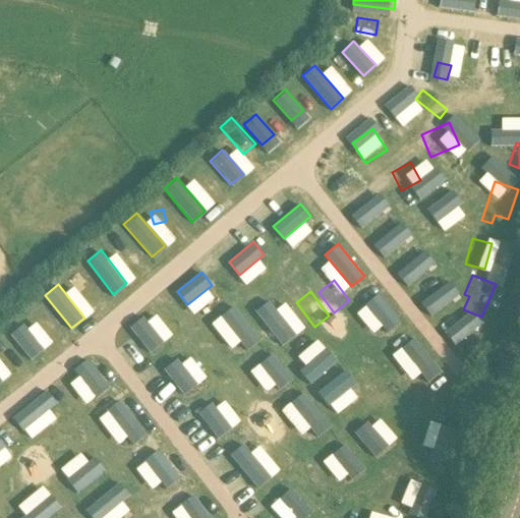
[(389,332),(401,321),(379,293),(365,303),(389,332)]
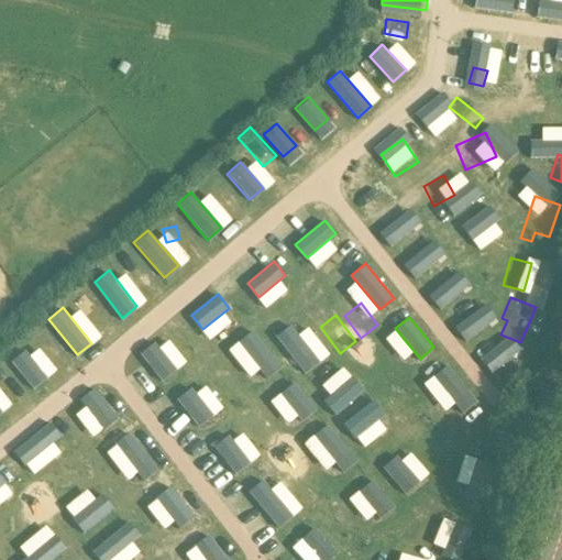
[(42,324),(23,340),(31,349),(50,332),(42,324)]
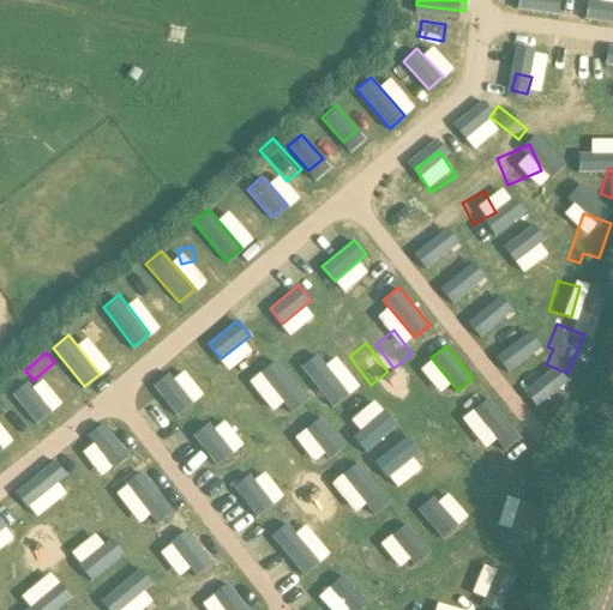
[(307,400),(276,360),(260,372),(292,412),(307,400)]
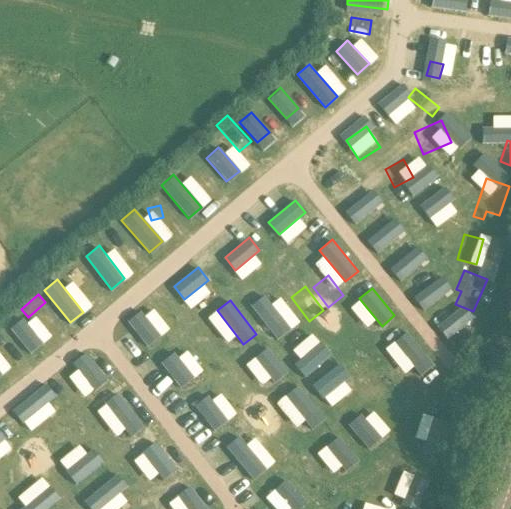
[(351,328),(343,333),(352,346),(373,331),(357,309),(344,318),(351,328)]
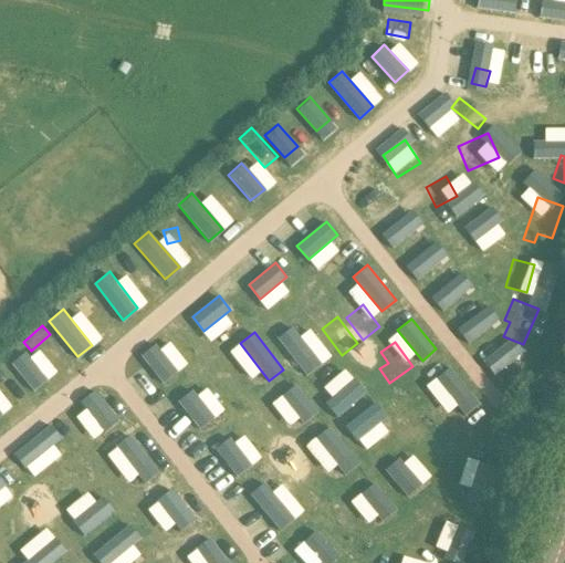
[(142,355),(164,383),(177,372),(156,344),(142,355)]
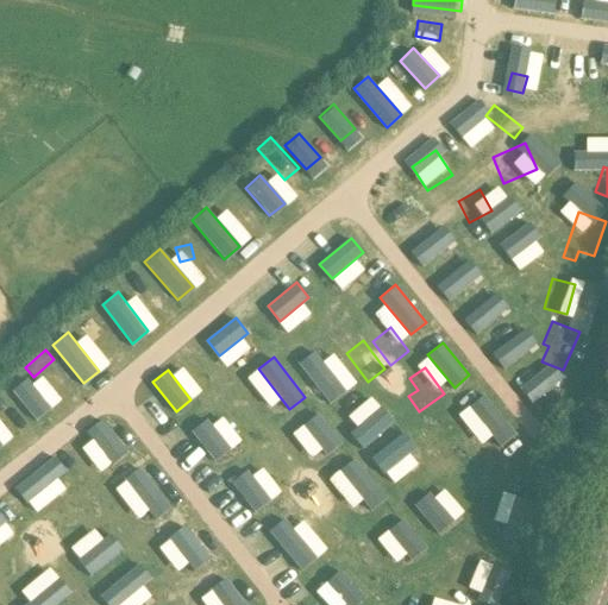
[(29,378),(13,390),(37,418),(52,407),(29,378)]
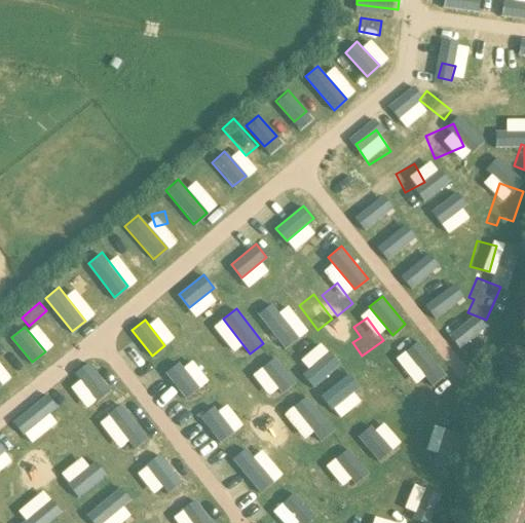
[(48,329),(37,337),(45,347),(55,339),(48,329)]
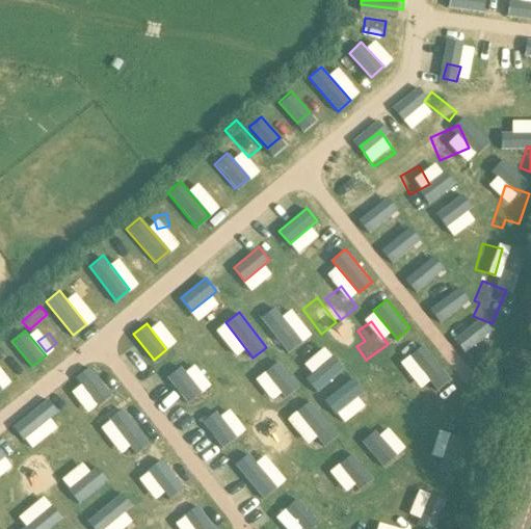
[(361,379),(369,387),(378,374),(396,388),(410,369),(386,348),(361,379)]
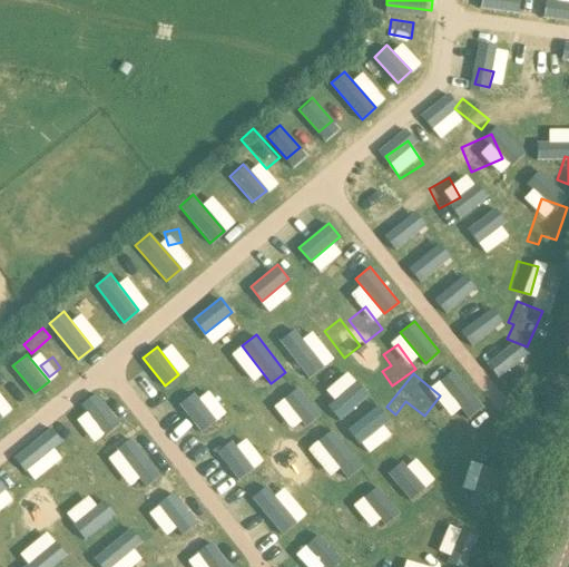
[(320,414),(298,388),(284,399),(306,427),(320,414)]
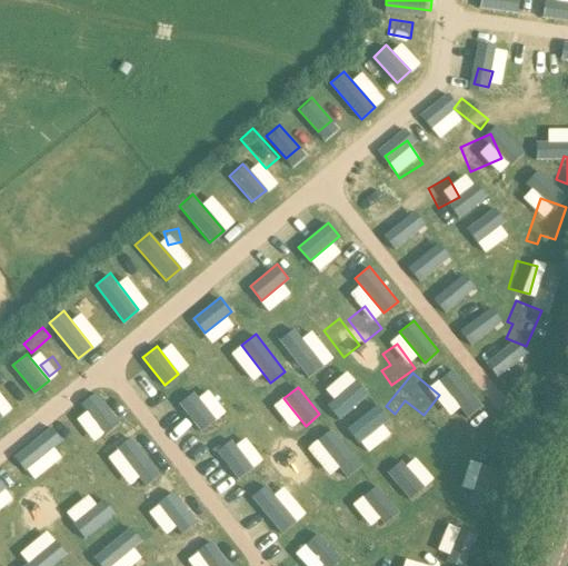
[(96,393),(81,404),(105,434),(119,423),(96,393)]
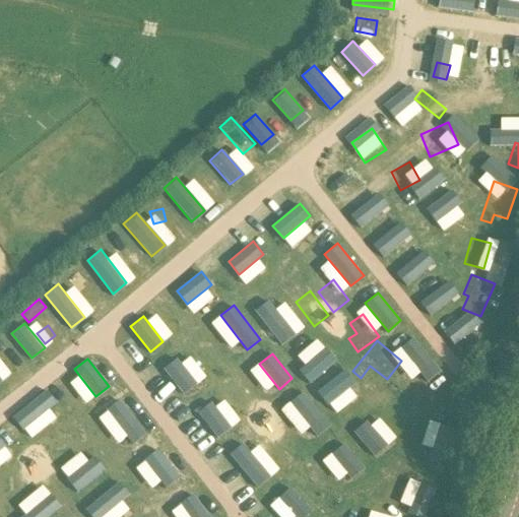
[(164,369),(184,394),(197,383),(177,359),(164,369)]
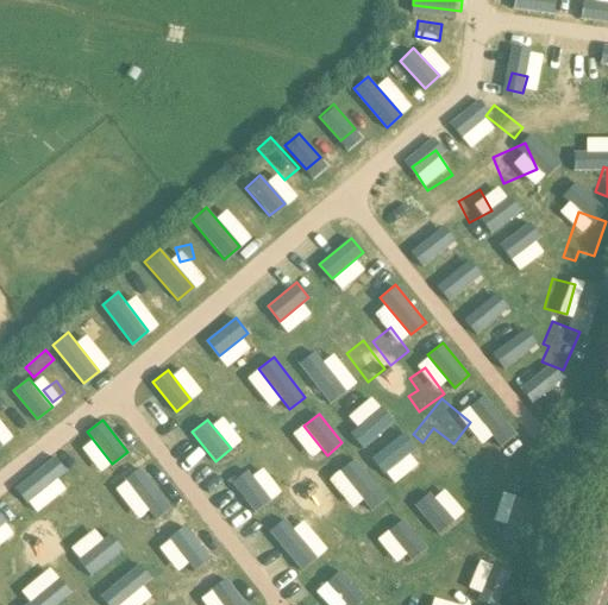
[(56,457),(17,489),(29,503),(68,471),(56,457)]
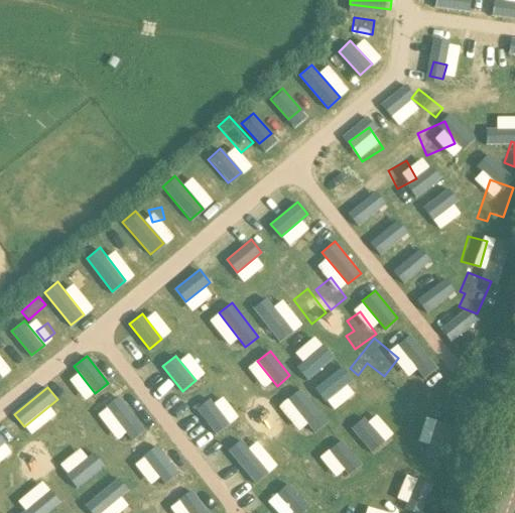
[(328,422),(301,388),(288,398),(314,432),(328,422)]
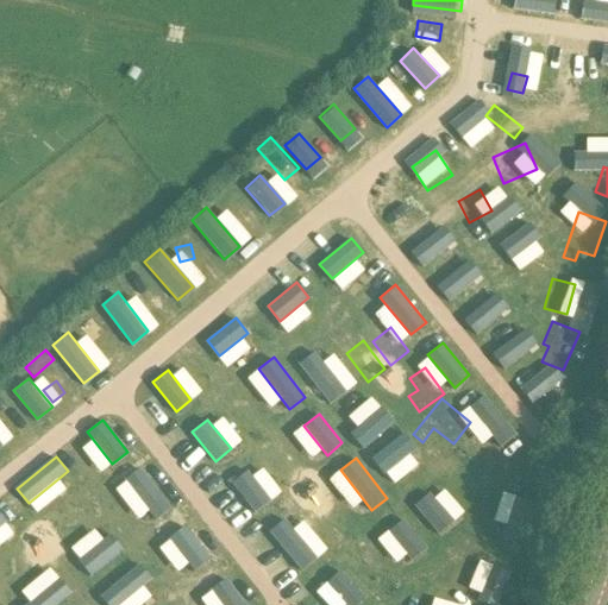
[(140,466),(125,478),(155,517),(170,505),(140,466)]
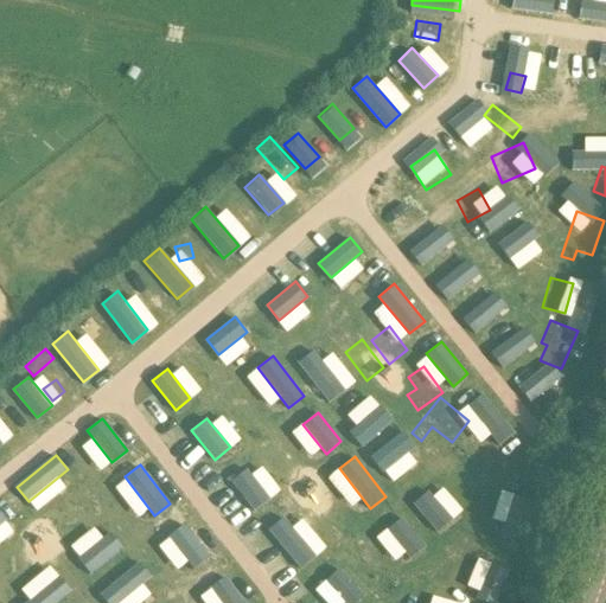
[(269,499),(247,468),(231,480),(254,510),(269,499)]
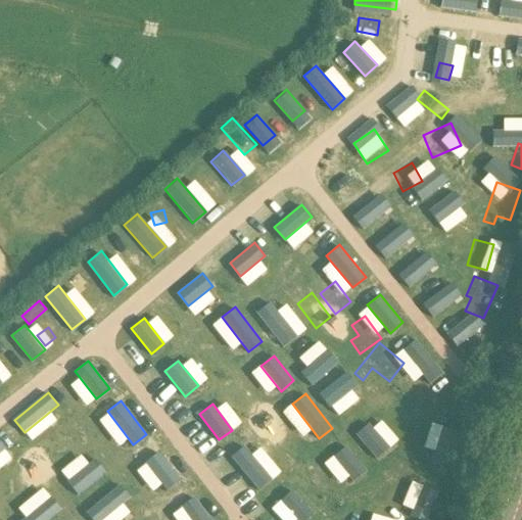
[(432,407),(413,423),(429,442),(448,426),(432,407)]
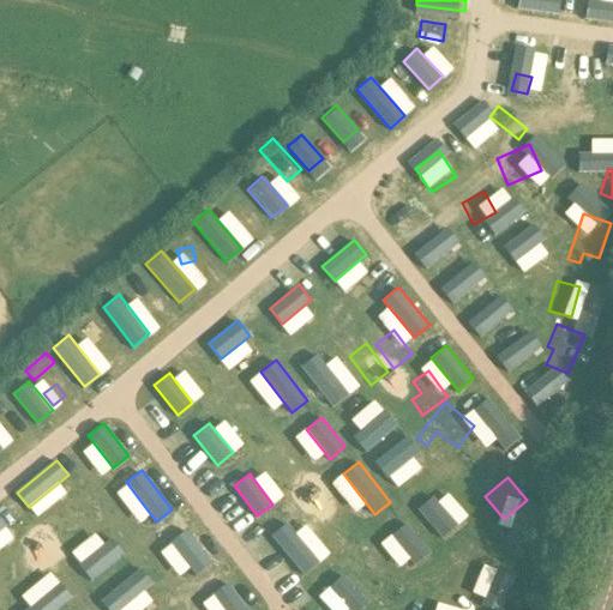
[(464,500),(478,490),(469,478),(456,488),(464,500)]
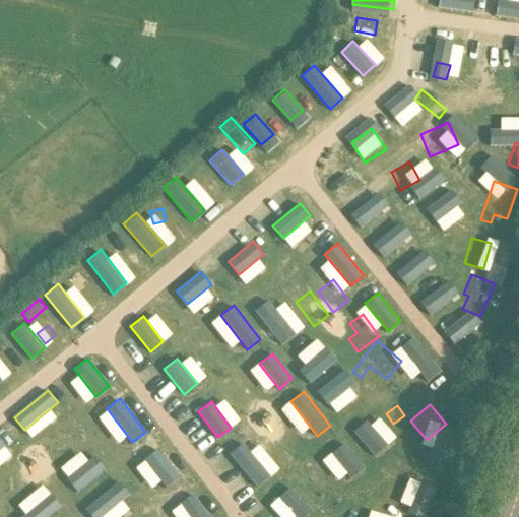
[(408,421),(398,430),(409,442),(419,434),(408,421)]
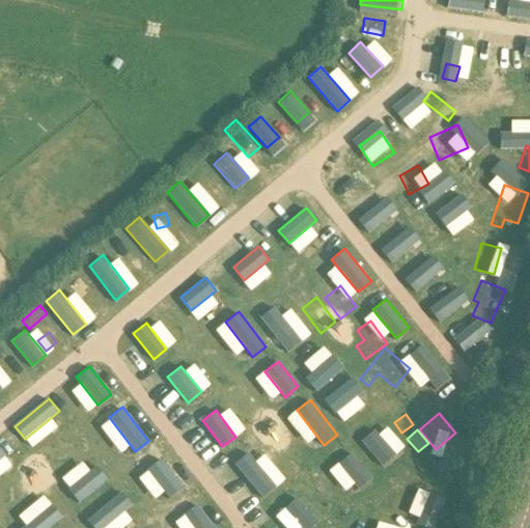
[(247,444),(256,459),(274,447),(265,433),(247,444)]
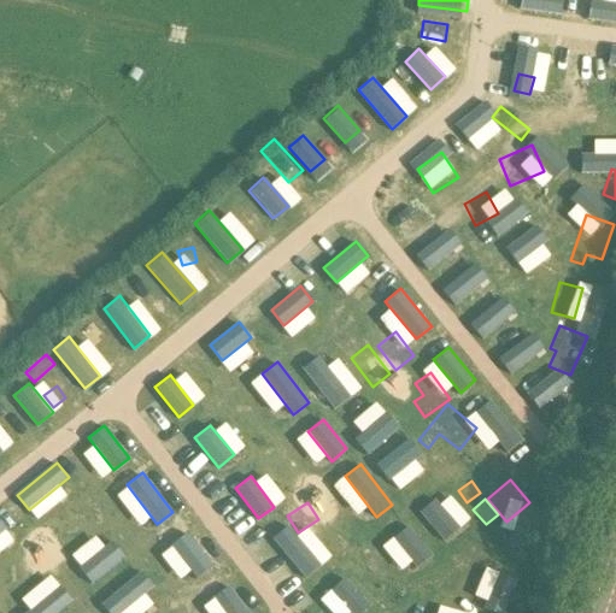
[(321,565),(288,525),(274,537),(306,577),(321,565)]
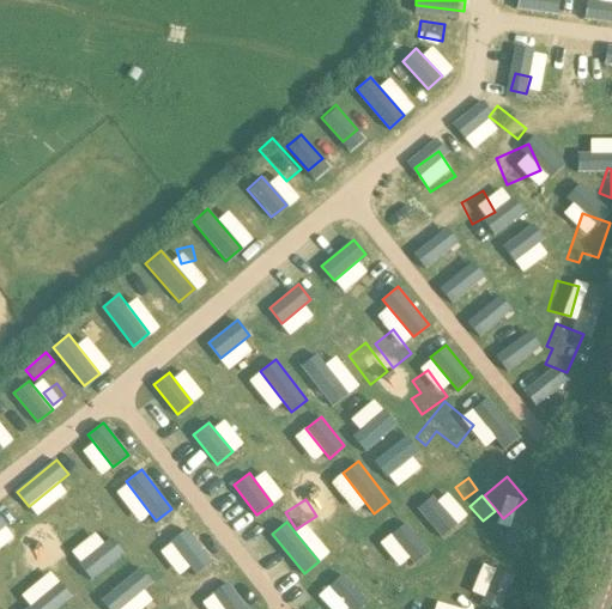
[(430,552),(406,522),(391,534),(414,564),(430,552)]
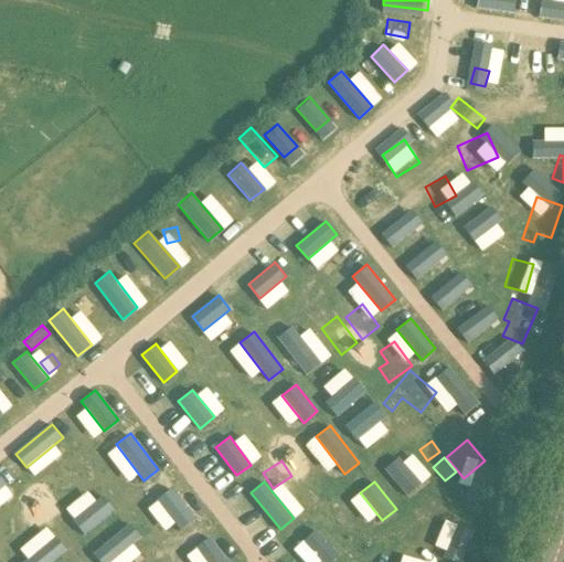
[(172,487),(157,499),(181,529),(195,518),(172,487)]
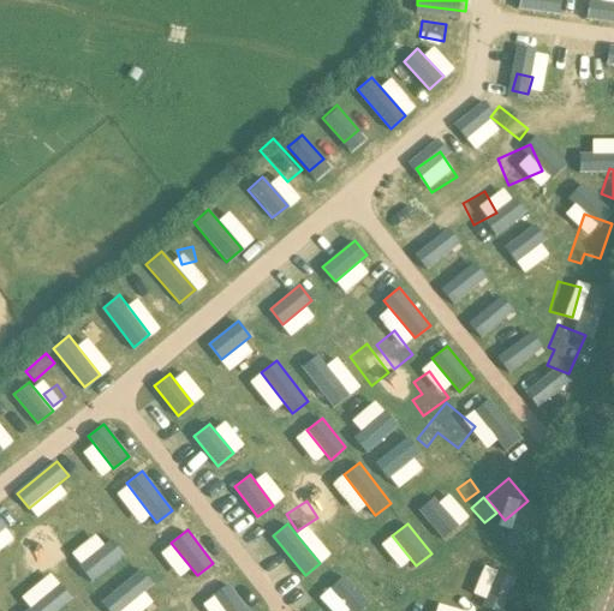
[(124,553),(112,539),(79,565),(91,580),(124,553)]
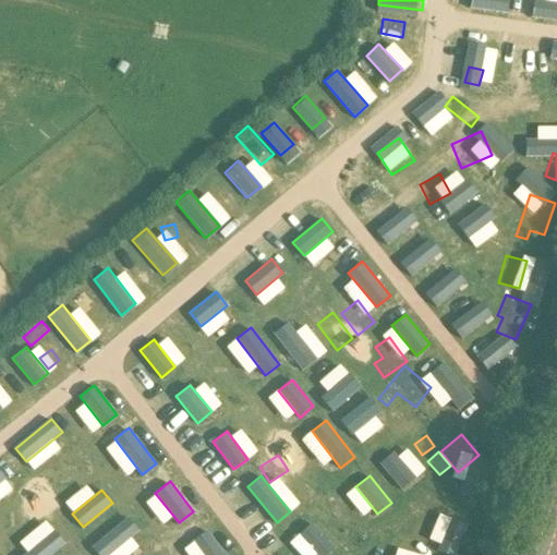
[(129,517),(93,546),(99,554),(109,554),(140,530),(129,517)]
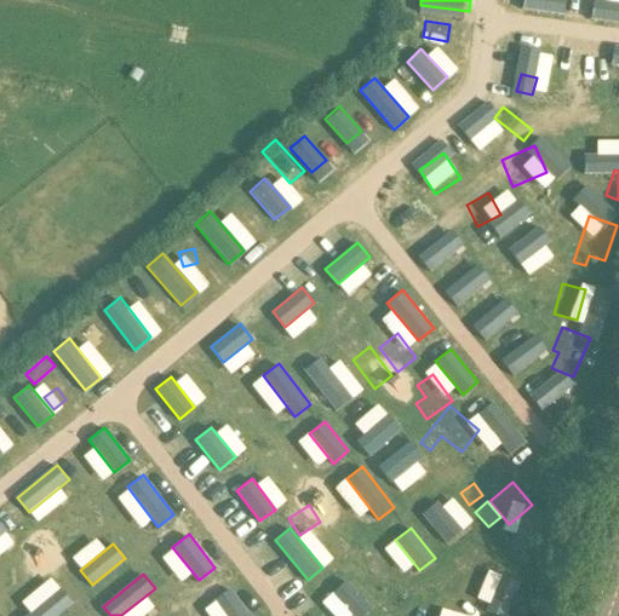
[(364,615),(372,608),(347,580),(332,593),(354,615),(364,615)]
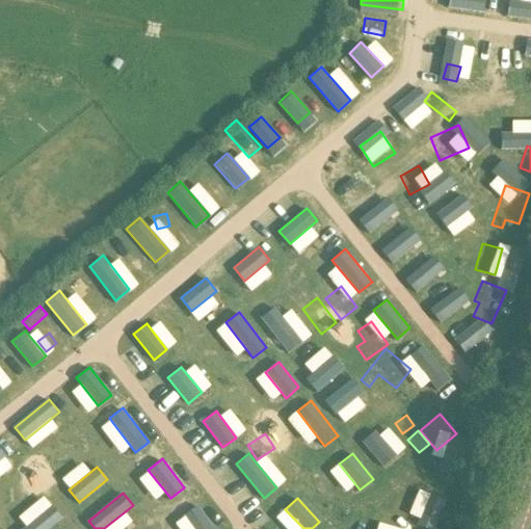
[(414,528),(425,510),(413,504),(398,528),(414,528)]
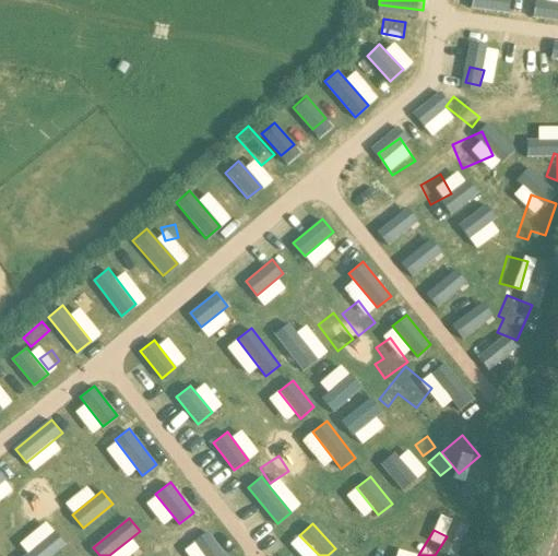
[(55,531),(24,555),(50,555),(66,544),(55,531)]
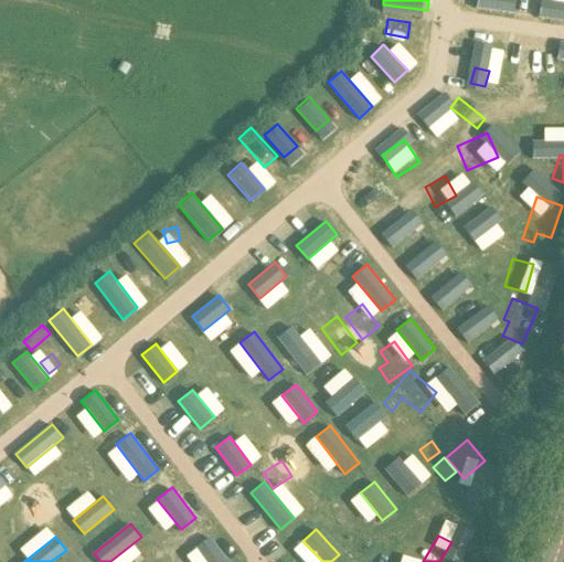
[(229,561),(210,537),(197,547),(208,561),(229,561)]
